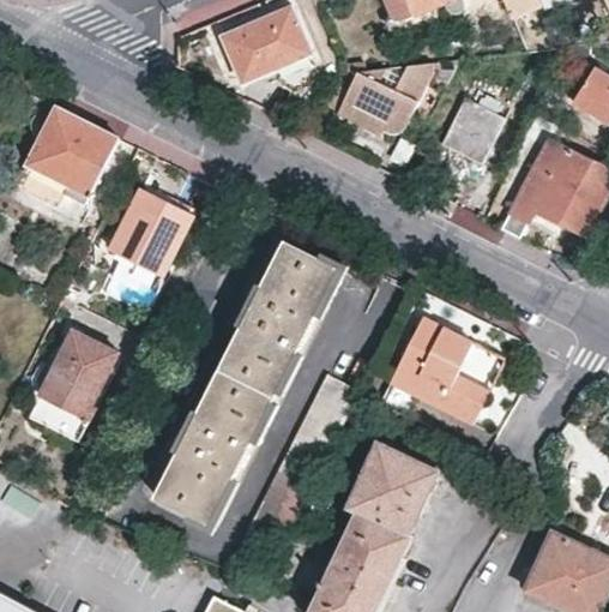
[(384,0),(389,10),(385,17),(387,25),(395,29),(403,25),(406,15),(406,13),(410,12),(440,0),(445,0),(447,5),(451,9),(454,9),(459,7),(463,4),(463,0),(384,0)]
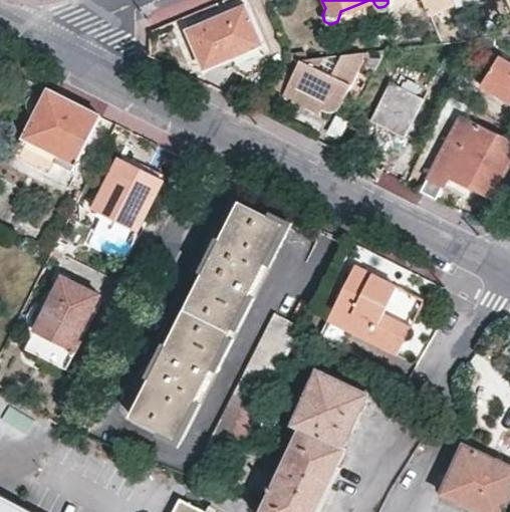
[(422,0),(427,12),(453,1),(452,0),(422,0)]
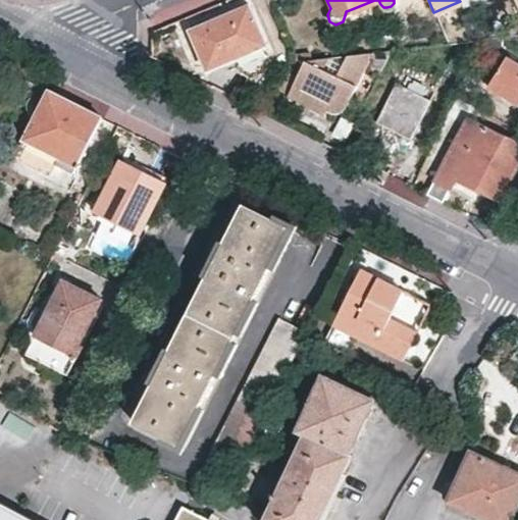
[(263,44),(247,4),(188,29),(203,69),(263,44)]
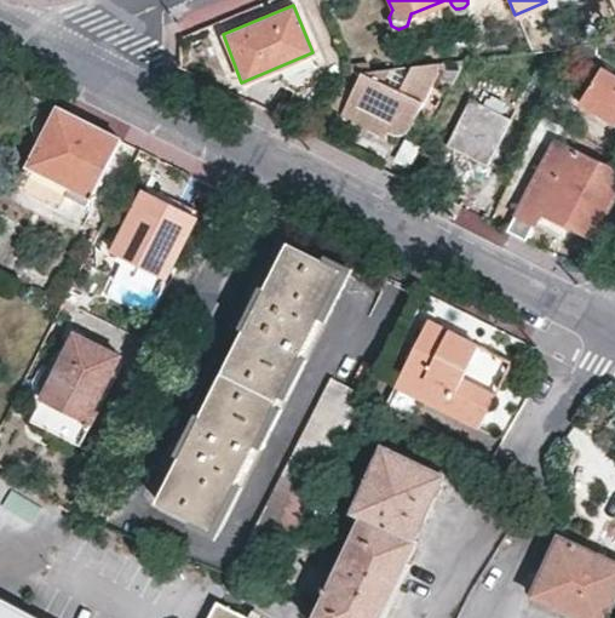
[(614,74),(599,66),(579,102),(614,121),(614,74)]
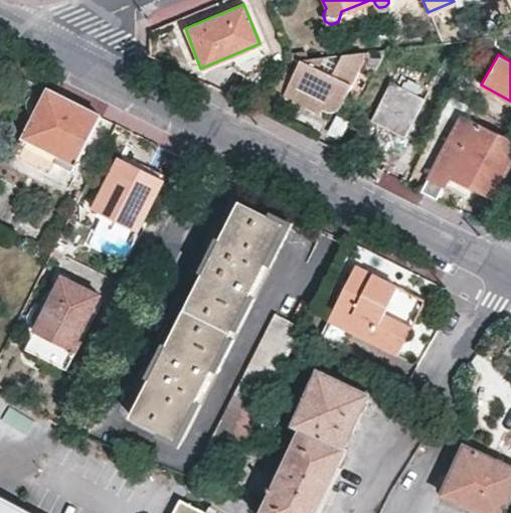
[(335,111),(335,110),(346,89),(296,63),(281,94),(322,114),(323,115),(325,115),(326,115),(327,115),(328,115),(329,115),(330,115),(331,114),(332,114),(333,113),(334,112),(335,111)]
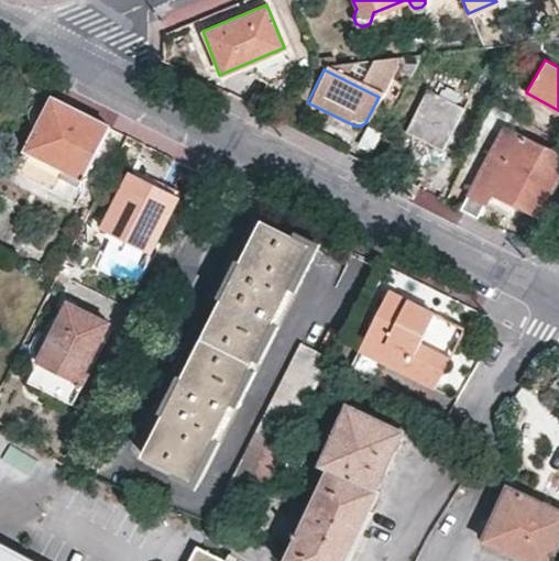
[(458,117),(420,98),(404,132),(441,151),(458,117)]
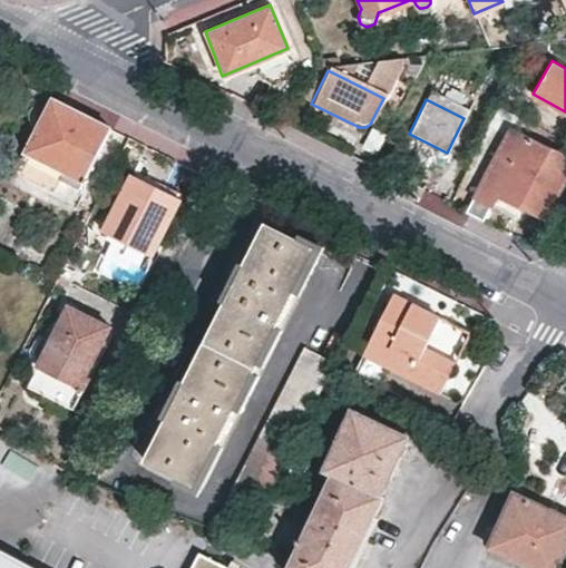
[(81,114),(56,101),(41,133),(35,128),(22,153),(60,172),(57,179),(77,188),(107,126),(81,114)]
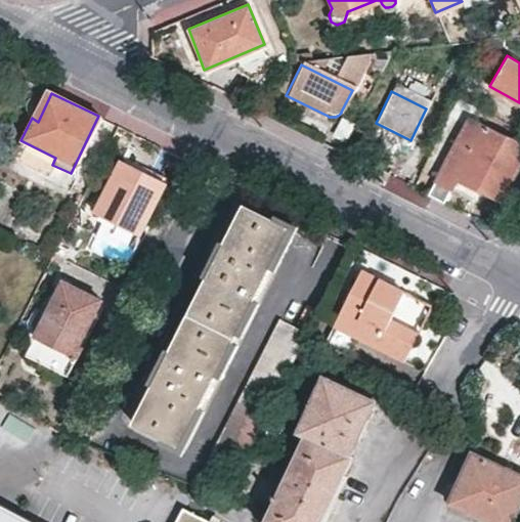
[(500,201),(519,160),(519,144),(466,118),(433,180),(451,189),(458,179),(500,201)]
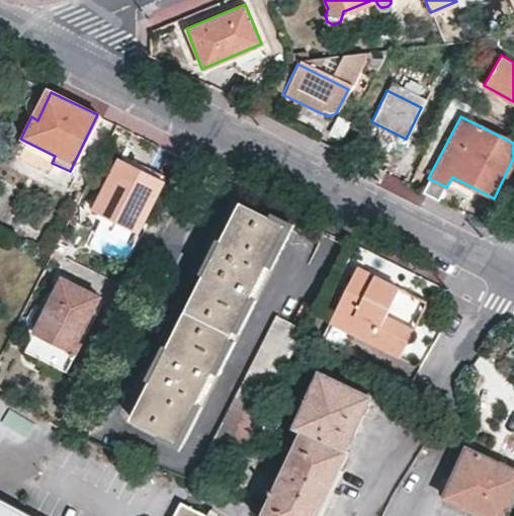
[(136,232),(162,180),(115,156),(89,208),(136,232)]
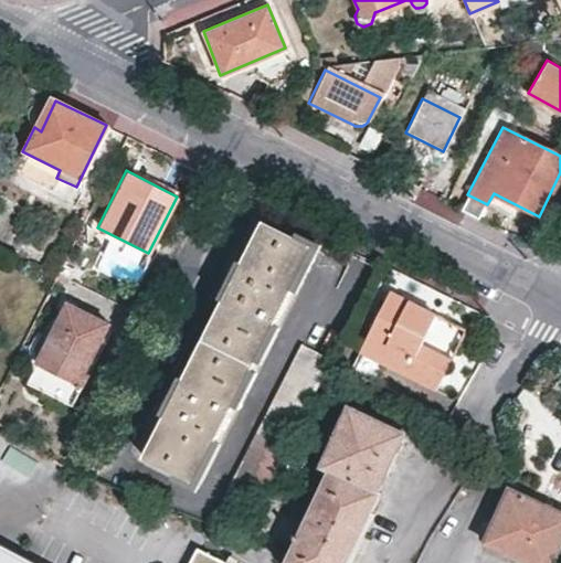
[(191,481),(309,246),(262,222),(234,278),(229,276),(225,283),(230,285),(176,393),(170,391),(167,399),(172,402),(144,457),(191,481)]
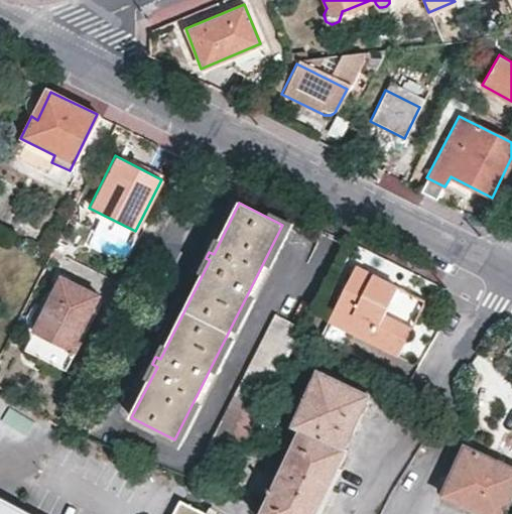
[(64,245),(53,241),(49,248),(60,253),(64,245)]
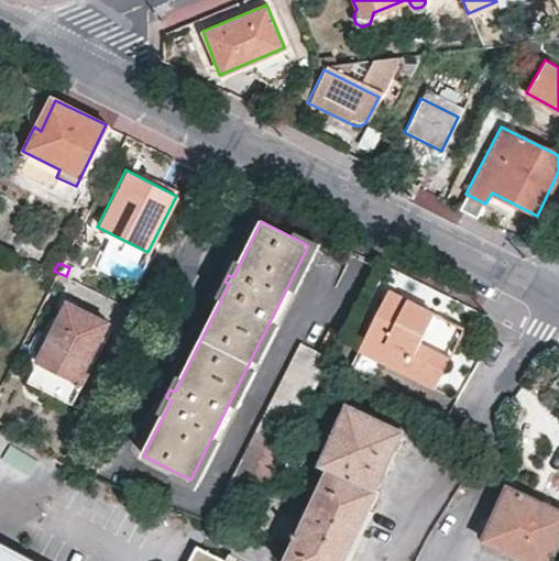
[(359,352),(386,365),(435,389),(450,358),(422,343),(436,315),(390,292),(359,352)]
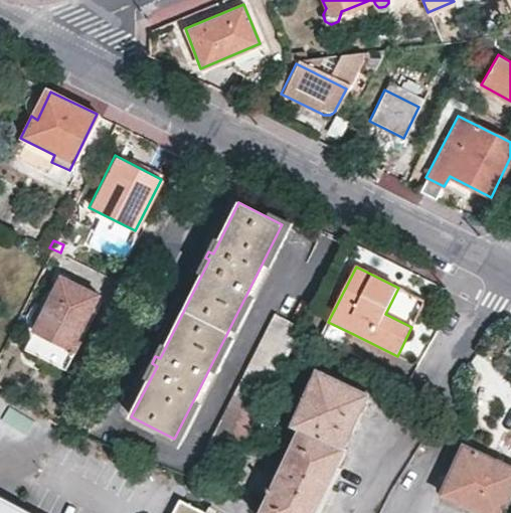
[(97,293),(59,274),(23,346),(43,357),(39,366),(57,375),(62,366),(64,367),(77,338),(74,337),(97,293)]
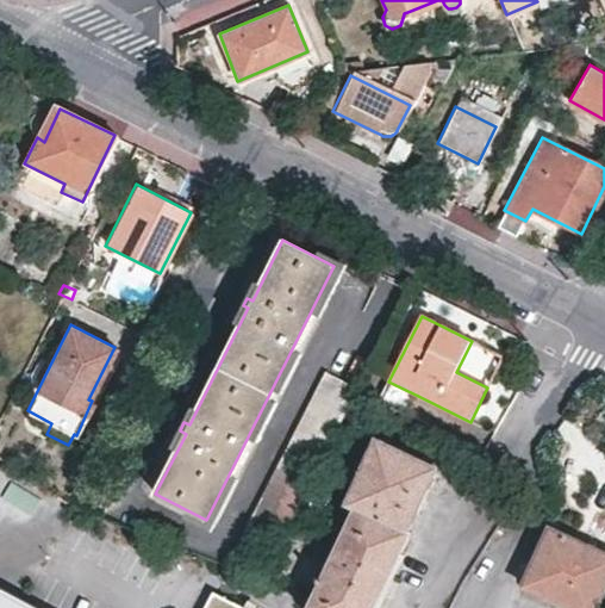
[(94,402),(120,349),(114,347),(88,399),(92,401),(94,402)]
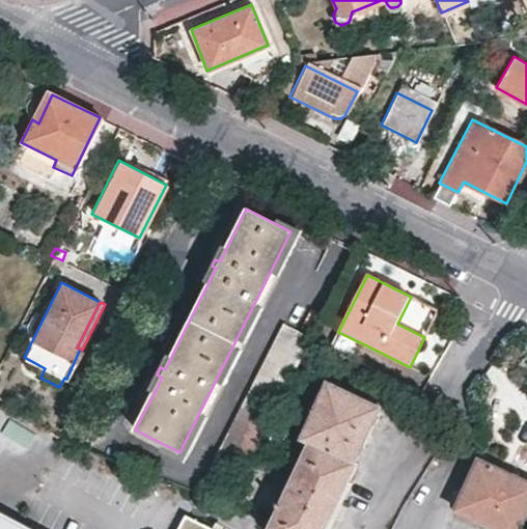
[(308,337),(309,335),(282,321),(213,462),(241,475),(241,474),(267,421),(308,337)]
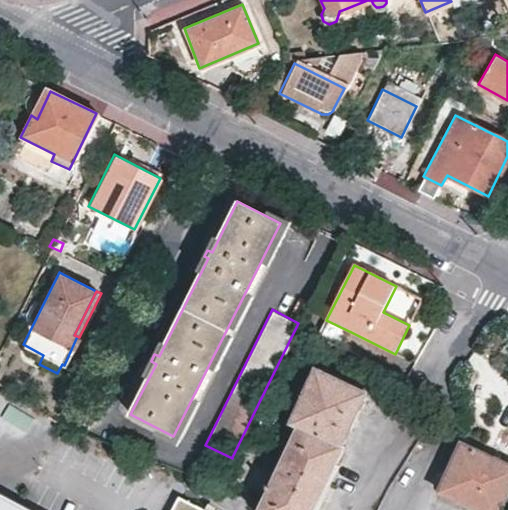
[(325,319),(317,336),(343,349),(351,332),(326,320),(325,319)]
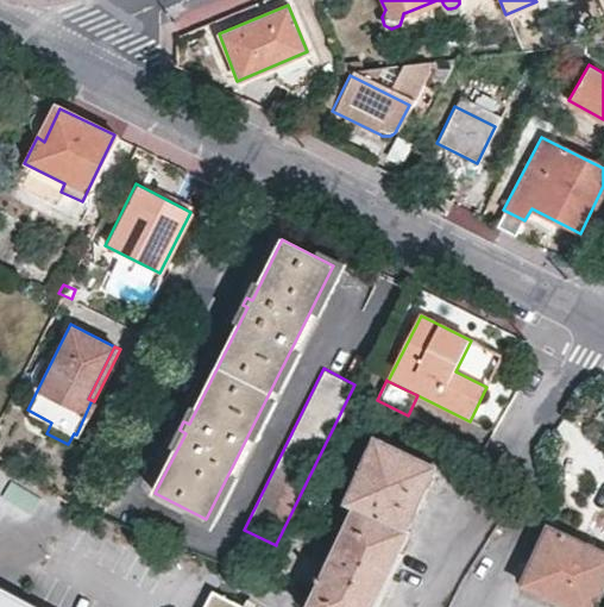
[(371,435),(341,501),(353,506),(354,504),(404,529),(423,490),(435,467),(371,435)]
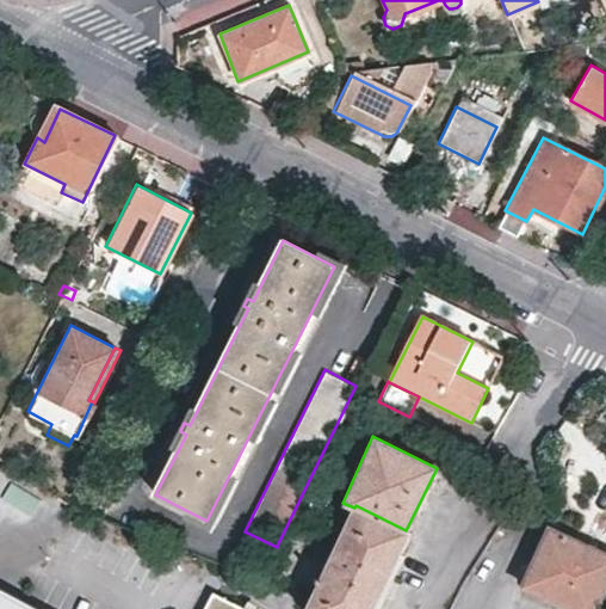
[(409,531),(406,530),(356,505),(354,508),(315,594),(308,608),(378,608),(385,596),(403,555),(399,553),(409,531)]
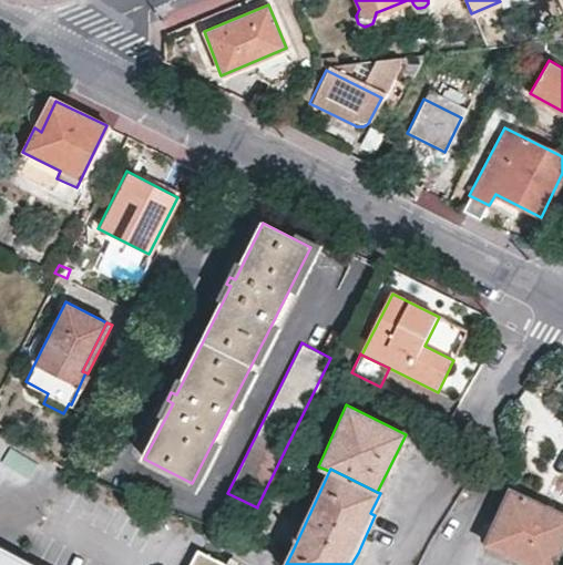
[(483,542),(533,564),(551,564),(560,547),(562,540),(562,513),(508,486),(507,489),(501,484),(495,495),(502,499),(492,520),(483,542)]
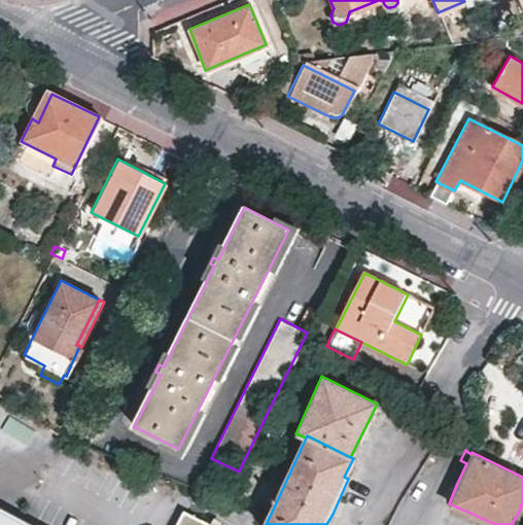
[(466,463),(460,460),(451,479),(457,483),(466,463)]
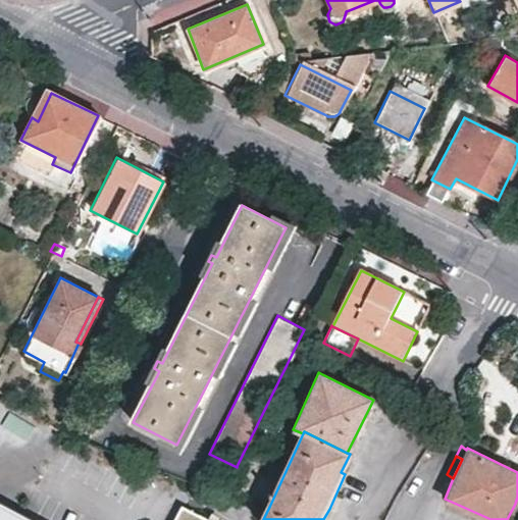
[(49,519),(0,494),(0,519),(49,519)]
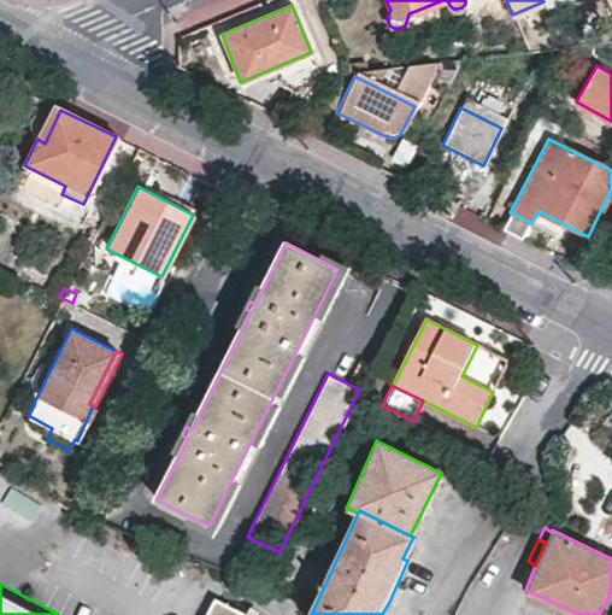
[(570,614),(580,614),(525,590),(524,595),(570,614)]
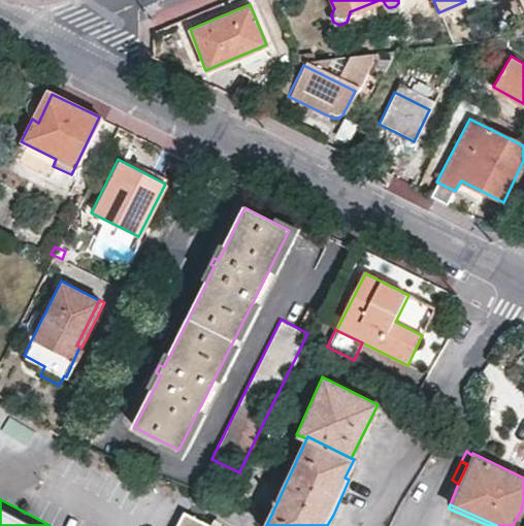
[(217,525),(183,507),(172,525),(217,525)]
